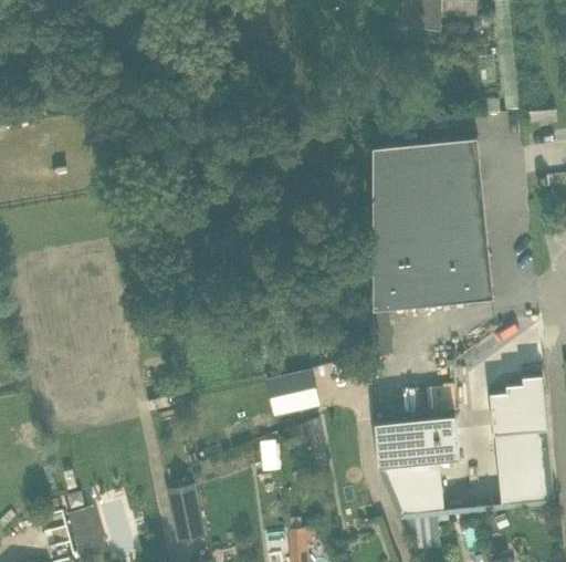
[(401,0),(401,29),(441,30),(441,18),(475,19),(475,0),(401,0)]
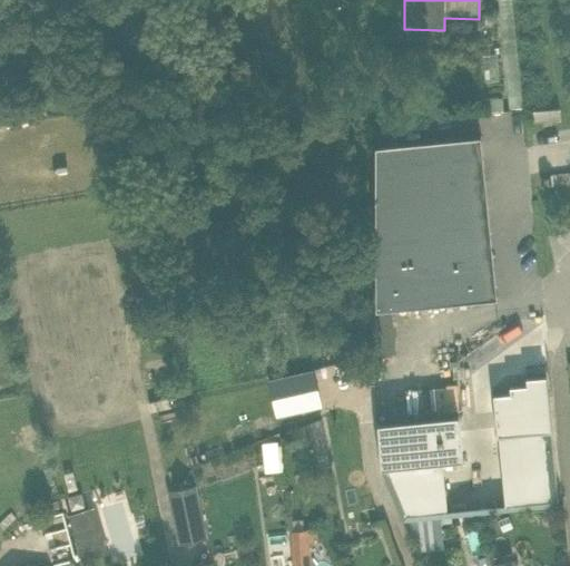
[(495,101),(485,103),(485,116),(497,115),(495,101)]
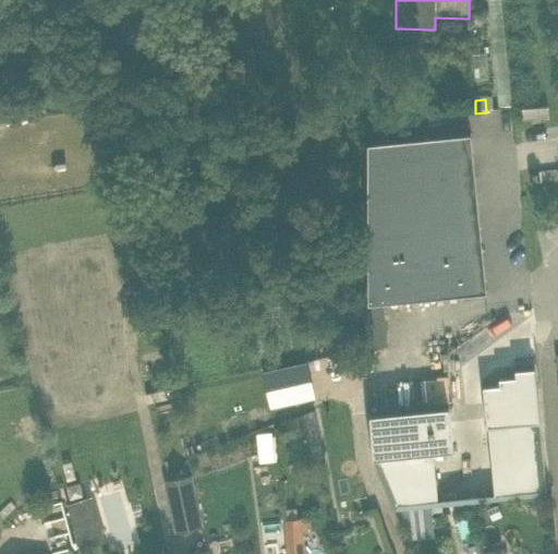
[(548,121),(547,110),(521,112),(522,123),(548,121)]
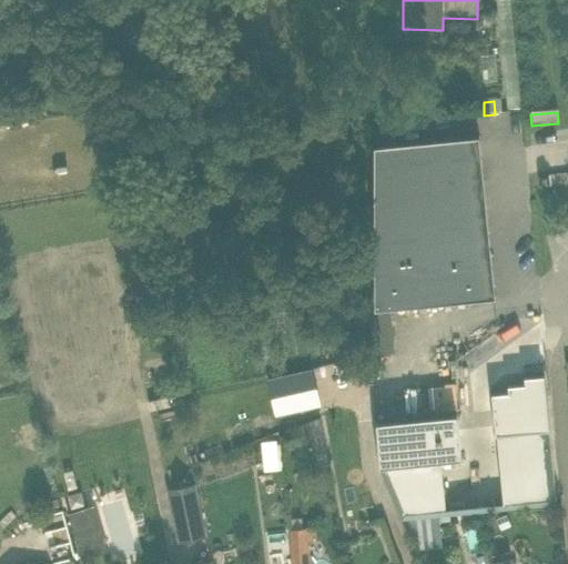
[(479,140),(374,150),(374,313),(495,301),(493,294),(478,147),(479,140)]
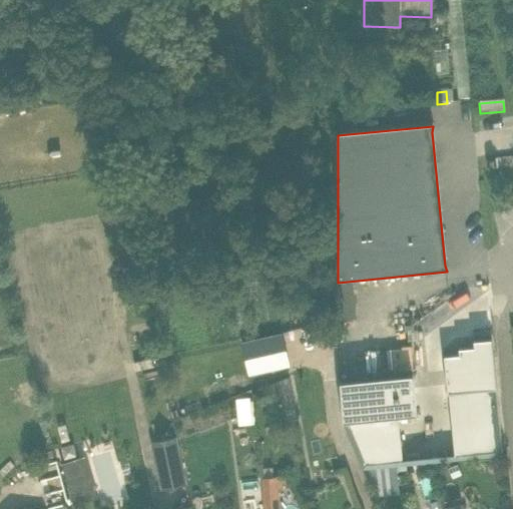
[(309,330),(313,348),(331,344),(327,327),(309,330)]
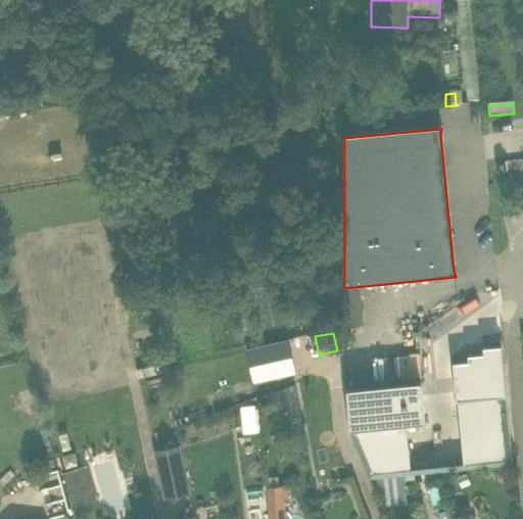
[(287,342),(246,351),(253,384),(294,376),(287,342)]
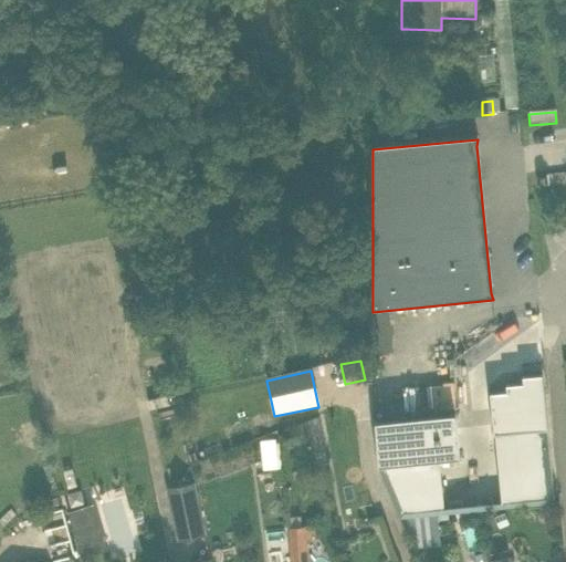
[(506,395),(490,396),(494,437),(547,432),(542,377),(523,380),(523,386),(506,388),(506,395)]
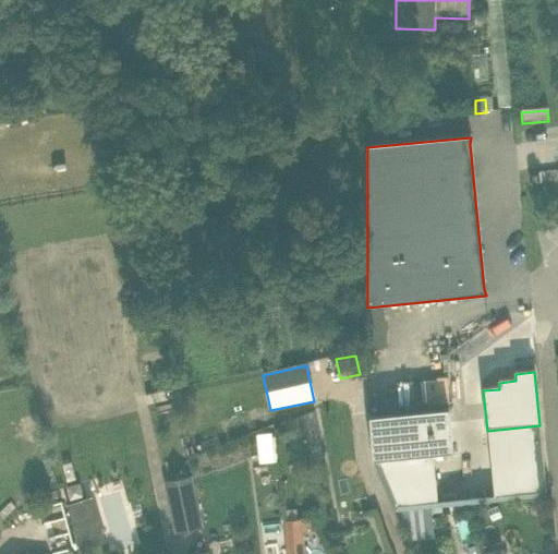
[(271,416),(275,428),(295,419),(292,408),(271,416)]
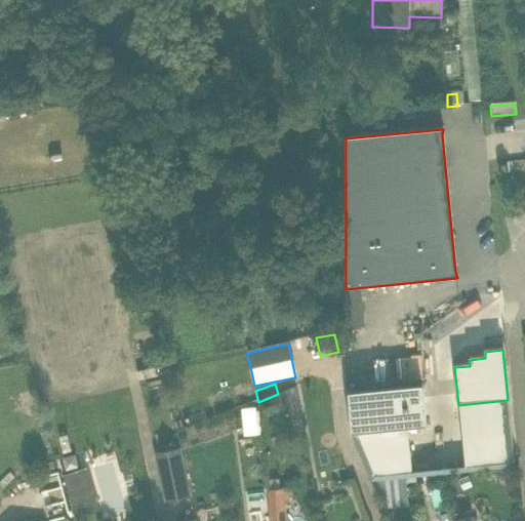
[(427,427),(422,386),(348,394),(352,434),(427,427)]
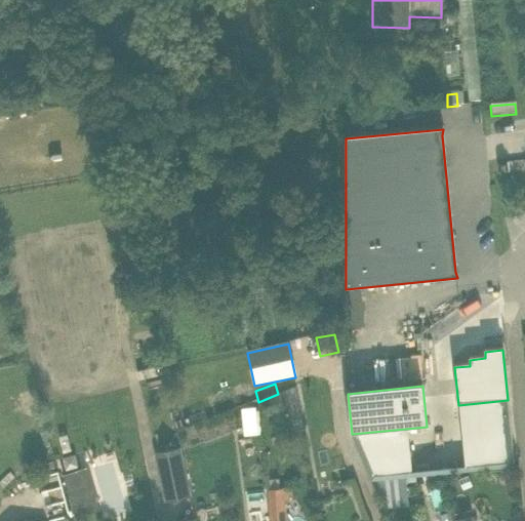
[(241,411),(243,438),(257,437),(255,409),(241,411)]
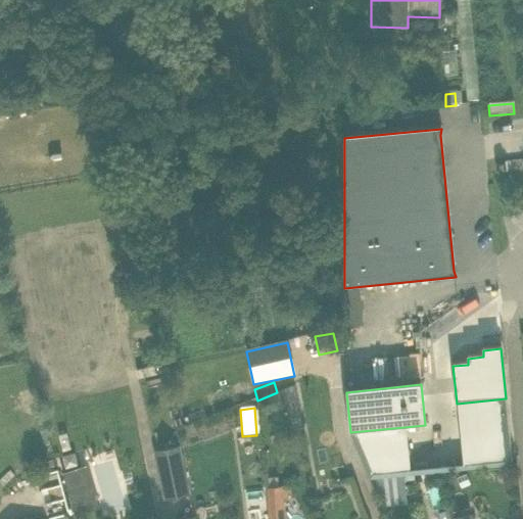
[(152,454),(163,503),(190,497),(179,447),(152,454)]
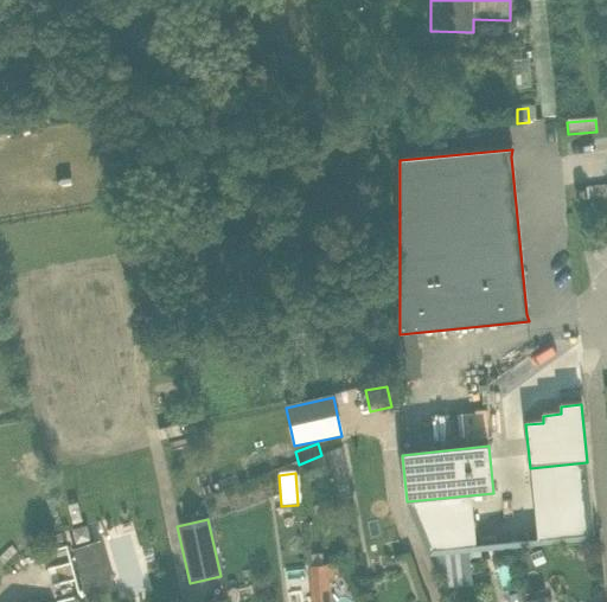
[(308,569),(311,601),(330,601),(328,581),(338,581),(337,568),(308,569)]
